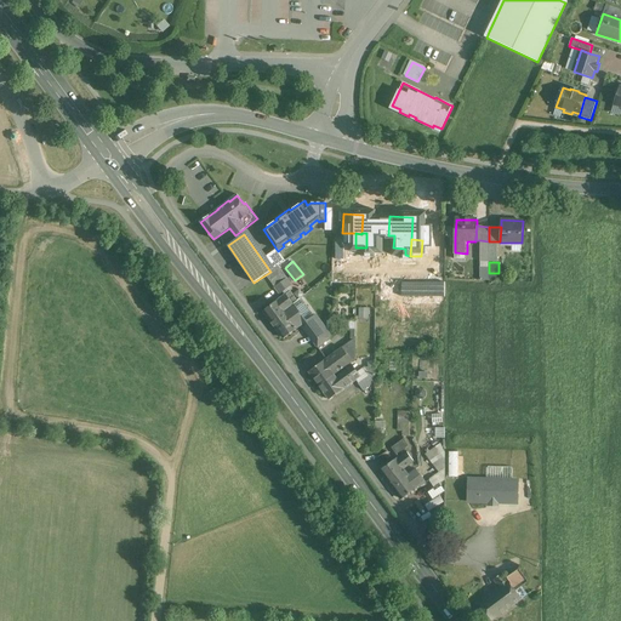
[(283,272),(275,278),(274,278),(271,281),(275,288),(288,279),(283,272)]
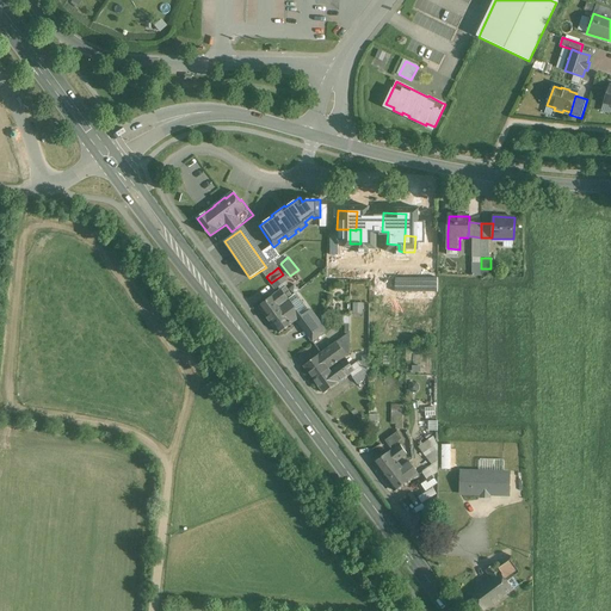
[(276,289),(284,283),(288,281),(283,275),(271,283),(276,289)]
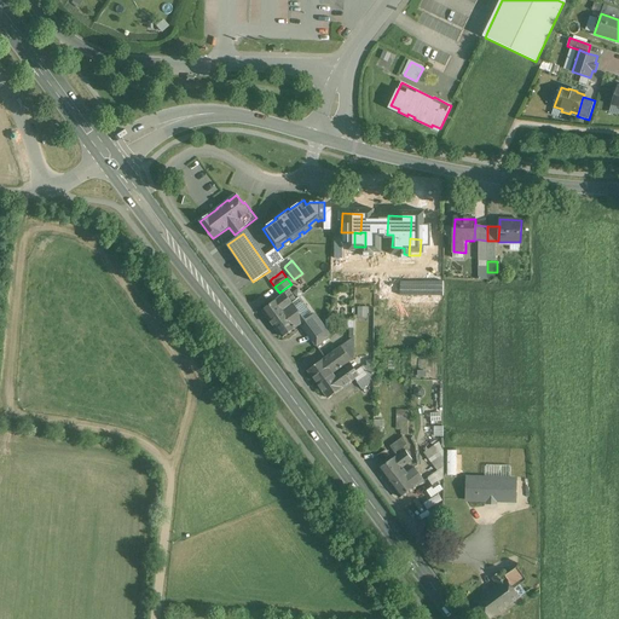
[(289,290),(270,305),(262,311),(275,327),(282,322),(277,316),(296,300),(289,290)]
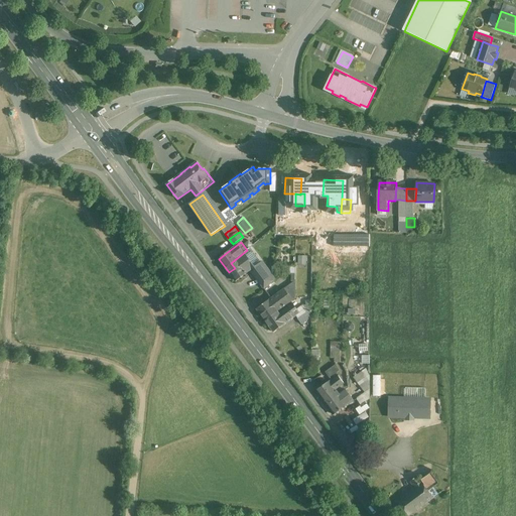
[(263,266),(258,258),(250,248),(247,250),(231,263),(235,268),(229,272),(235,281),(236,281),(250,270),(253,273),(263,266)]
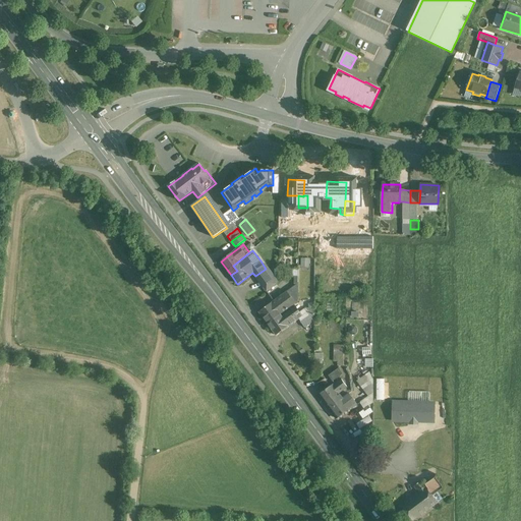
[(274,279),(266,269),(255,276),(264,287),(274,279)]
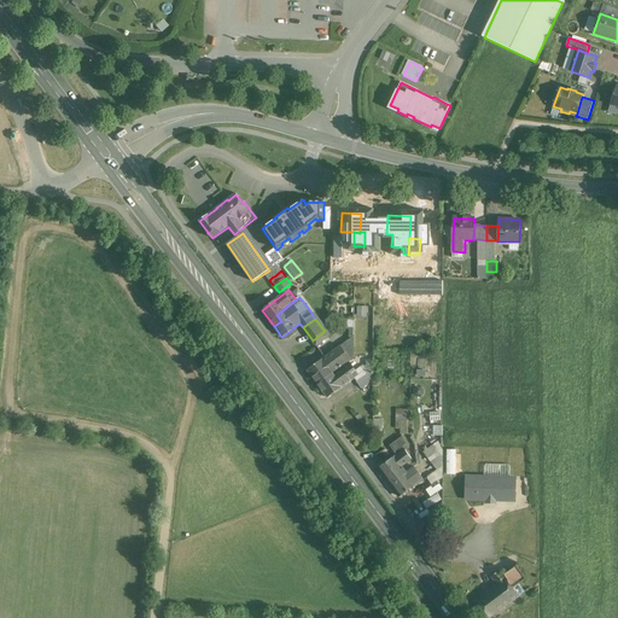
[(345,363),(353,359),(354,337),(336,350),(345,363)]
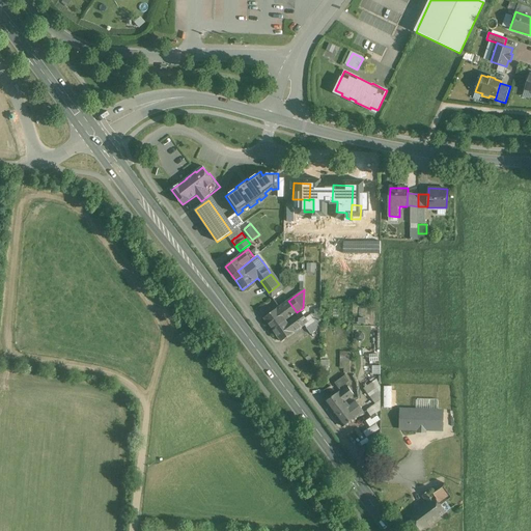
[(297,312),(288,301),(263,318),(275,333),(282,328),(278,324),(284,318),(286,320),(297,312)]
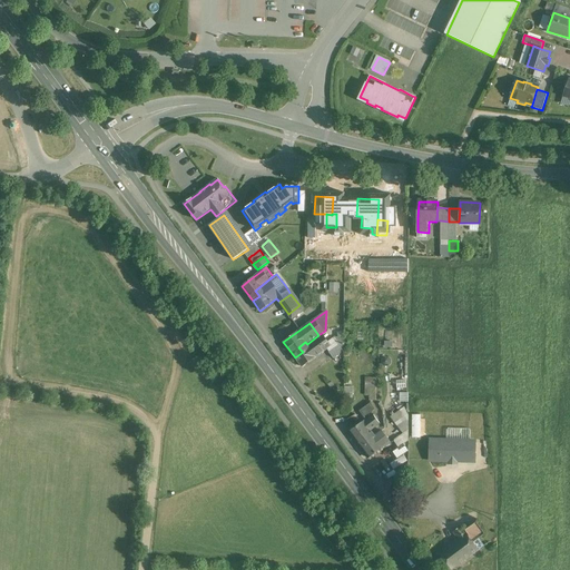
[(344,336),(338,337),(335,337),(338,345),(343,345),(344,345),(344,336)]
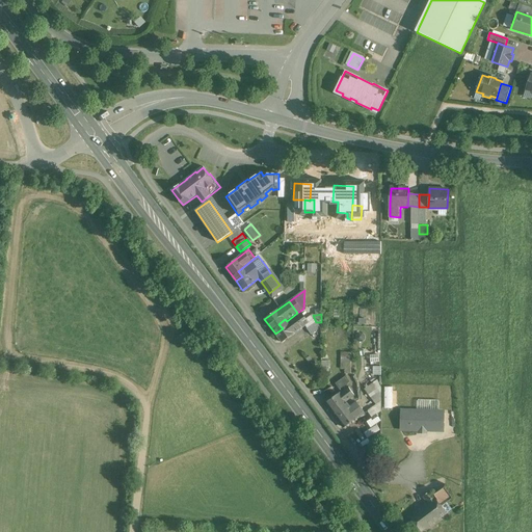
[(278,324),(283,328),(275,334),(282,342),(304,326),(297,316),(290,321),(288,323),(287,321),(285,319),(278,324)]
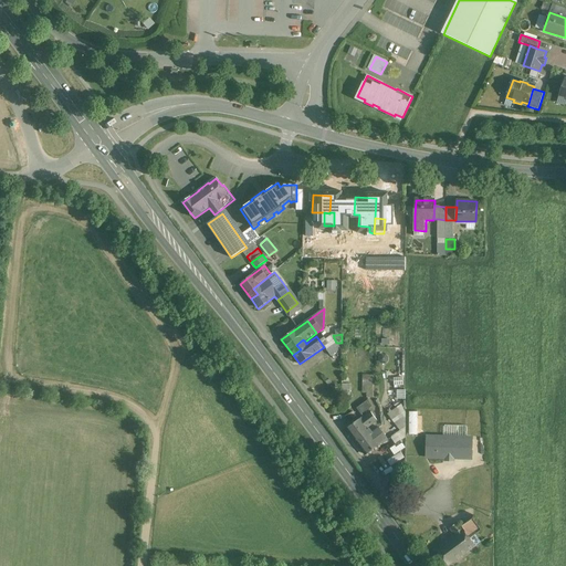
[(331,356),(333,355),(334,355),(342,348),(342,343),(336,343),(326,349),(331,356)]
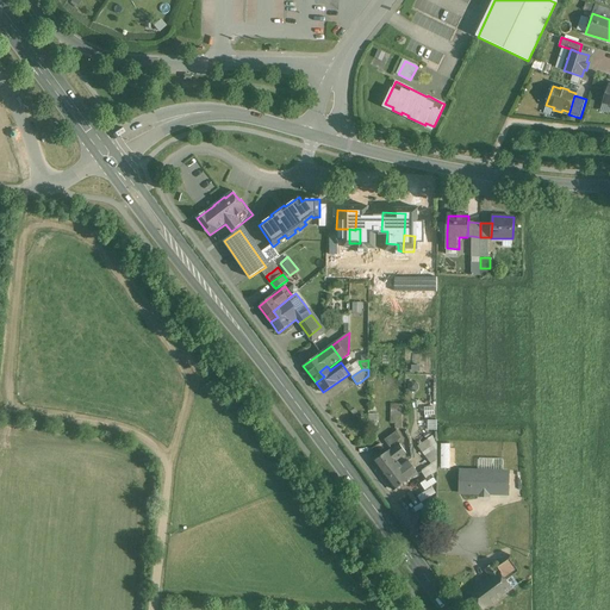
[(396,414),(396,416),(396,428),(403,428),(403,405),(403,404),(396,404),(396,409),(391,409),(392,414),(396,414)]
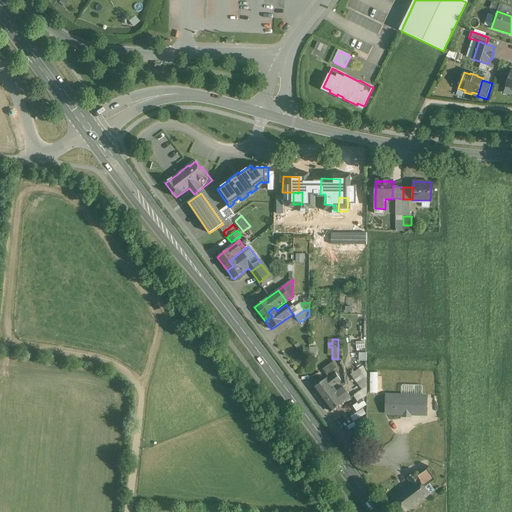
[(333,362),(326,367),(325,367),(323,369),(327,375),(337,368),(337,367),(333,362)]
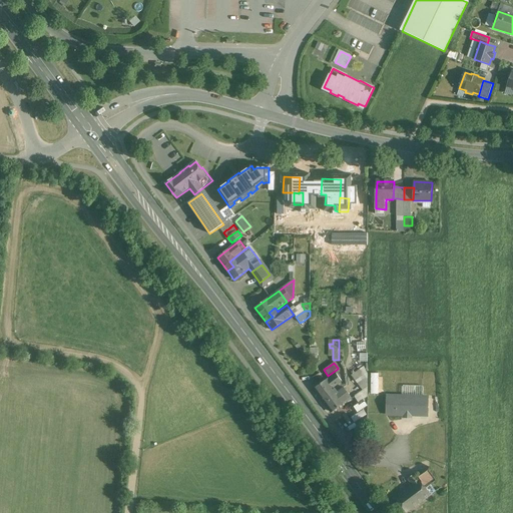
[(367,387),(367,385),(367,375),(364,368),(352,377),(363,391),(367,387)]
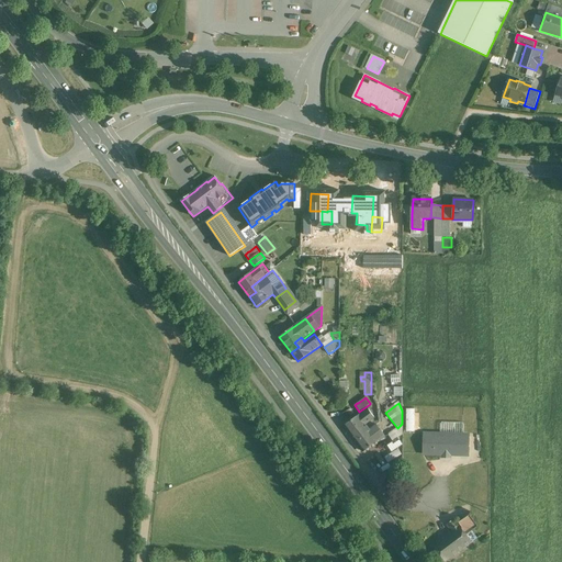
[(415,431),(415,408),(406,408),(406,431),(415,431)]
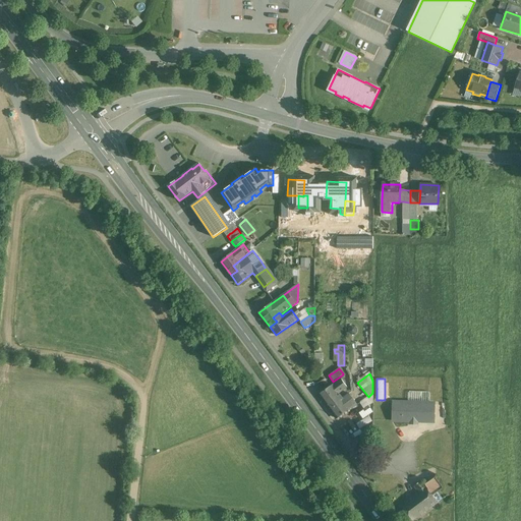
[(341,380),(333,385),(333,386),(332,386),(320,395),(326,404),(333,399),(336,404),(346,396),(343,391),(347,388),(341,380)]
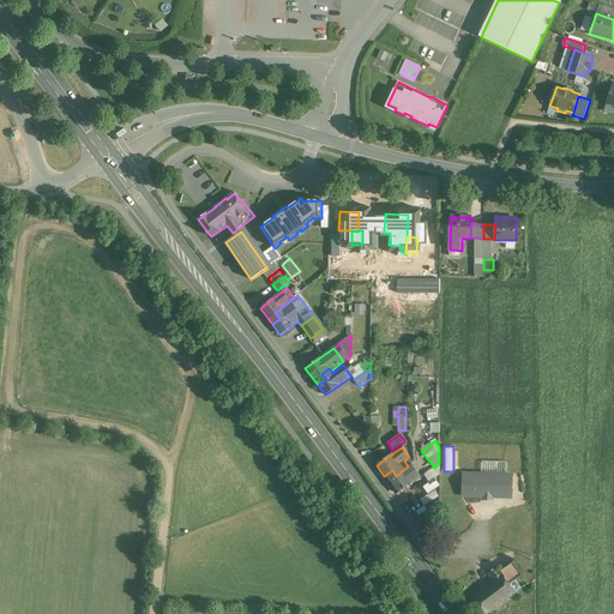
[(384,476),(392,488),(397,493),(420,476),(411,464),(408,467),(396,476),(392,470),(384,476)]
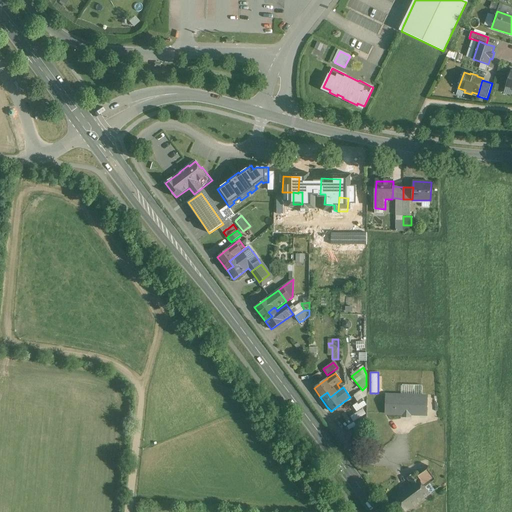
[(426,397),(387,396),(387,413),(426,414),(426,397)]
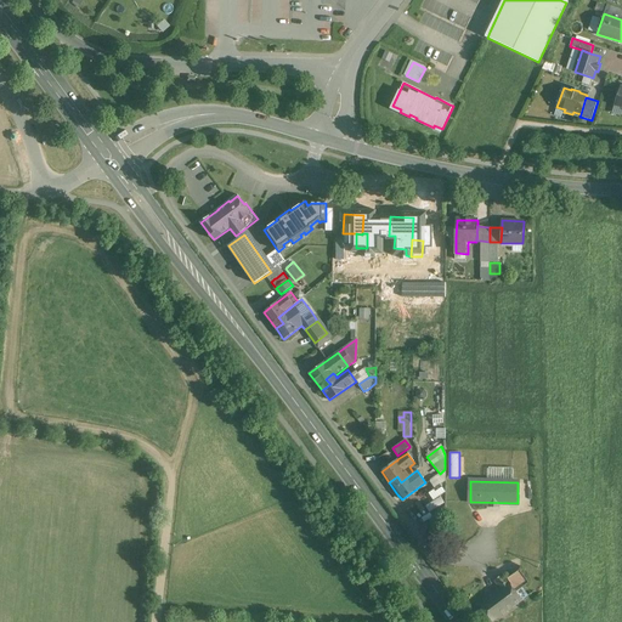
[(503,575),(505,577),(508,580),(515,574),(512,569),(503,575)]
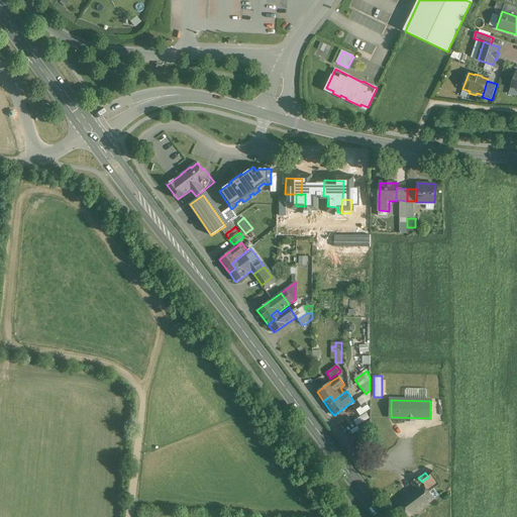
[(416,489),(406,496),(398,502),(408,516),(409,516),(434,500),(418,478),(412,483),(416,489)]
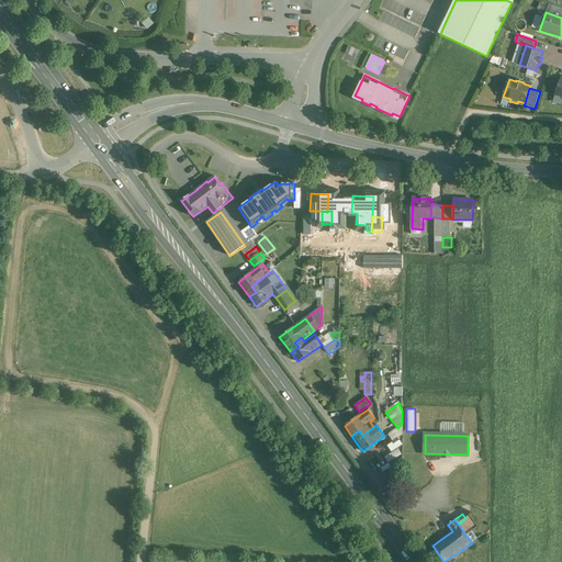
[(468,526),(465,521),(464,520),(459,524),(462,529),(468,526)]
